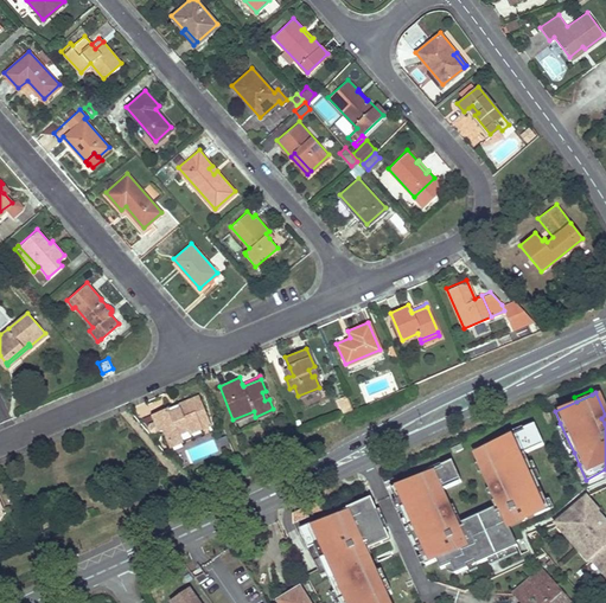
[(197,396),(178,404),(179,408),(170,411),(168,408),(153,414),(155,421),(161,417),(165,425),(163,425),(163,427),(171,444),(182,440),(178,432),(189,428),(190,431),(209,423),(197,396)]
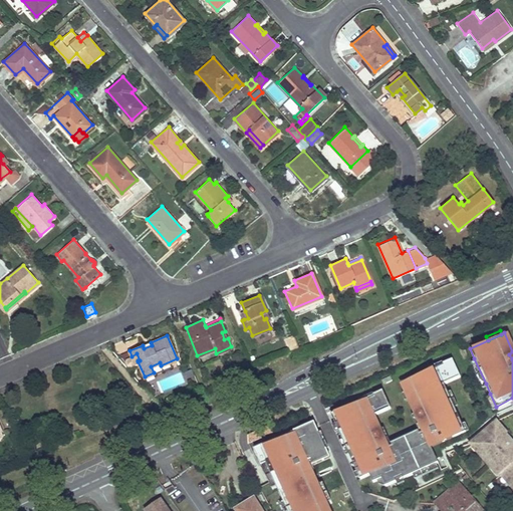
[(138,360),(140,360),(137,353),(132,356),(130,350),(121,354),(133,363),(138,361),(138,360)]
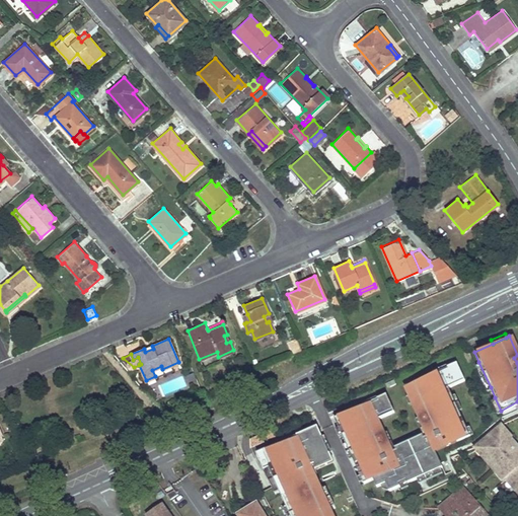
[(359,403),(334,416),(338,425),(339,425),(343,432),(341,432),(345,441),(347,441),(354,455),(352,456),(360,473),(361,472),(364,477),(365,481),(373,476),(376,485),(380,483),(385,481),(388,488),(388,489),(399,484),(398,482),(405,478),(407,481),(416,475),(440,465),(442,464),(435,448),(467,433),(464,425),(465,425),(457,408),(456,408),(449,393),(451,392),(447,384),(463,377),(455,360),(446,364),(447,365),(432,372),(430,373),(429,371),(403,383),(408,392),(410,392),(413,399),(411,399),(418,415),(420,414),(428,432),(423,434),(422,432),(393,445),(394,447),(389,449),(381,431),(383,431),(376,417),(392,410),(384,392),(375,396),(376,397),(362,404),(360,406),(359,403)]
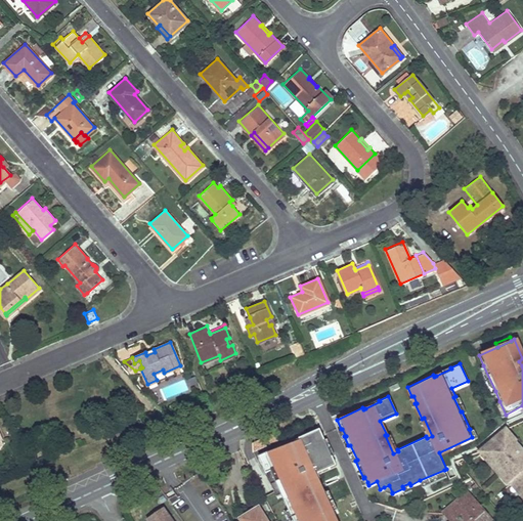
[(436,376),(451,368),(450,367),(449,364),(434,372),(436,376)]
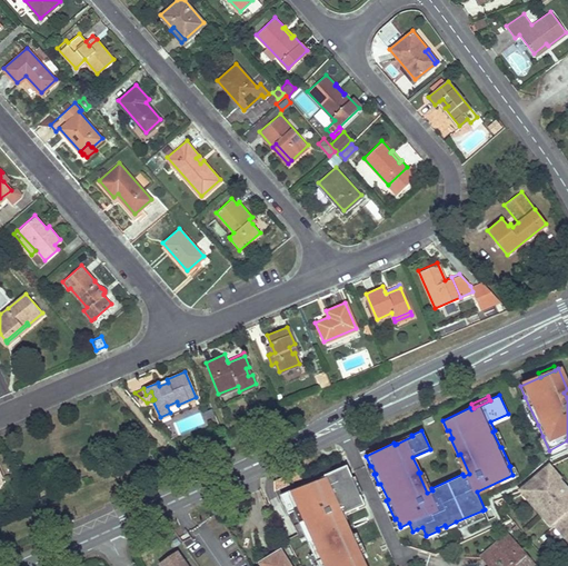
[(538,425),(525,397),(520,399),(534,427),(538,425)]
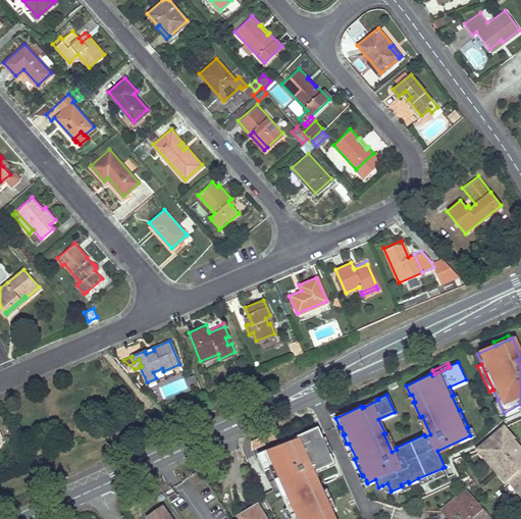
[(163,395),(186,386),(181,376),(160,384),(163,395)]
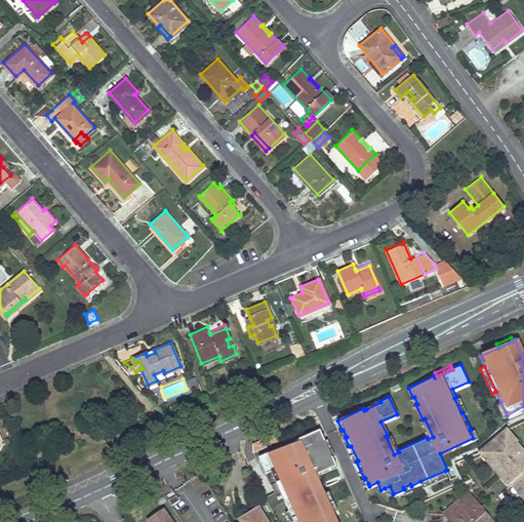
[(456,397),(454,398),(461,412),(462,412),(466,410),(458,396),(456,397)]
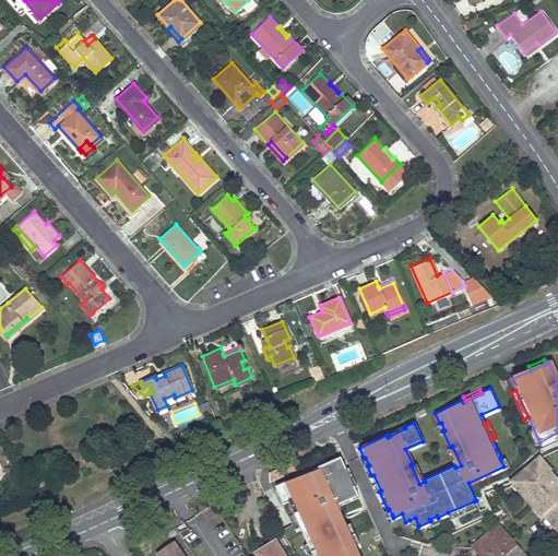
[(390,436),(405,428),(404,427),(403,424),(388,432),(390,436)]
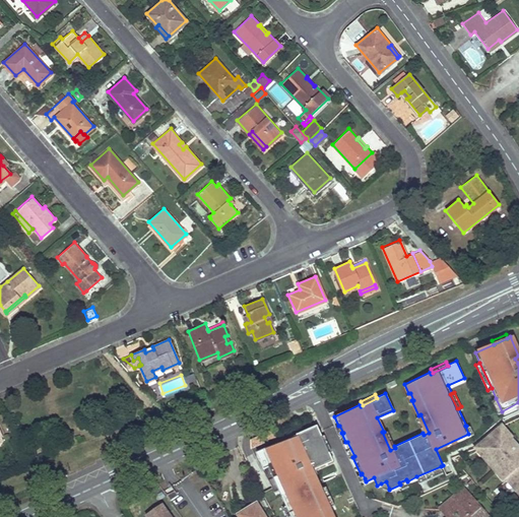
[(498,412),(502,411),(496,398),(492,400),(498,412)]
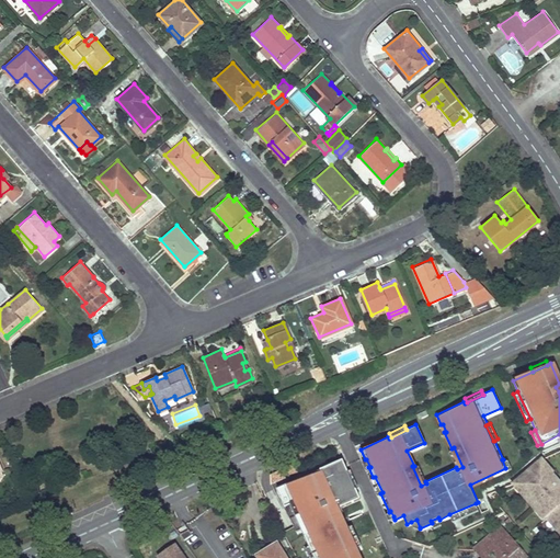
[(463,467),(454,447),(452,448),(448,450),(456,467),(457,469),(463,467)]
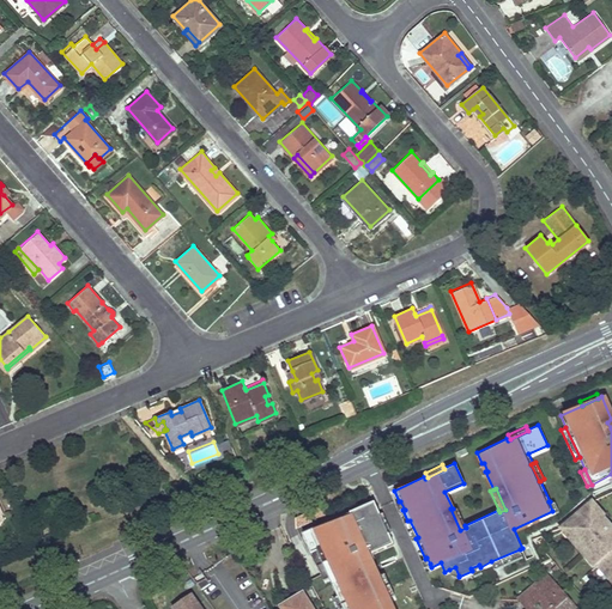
[(591,495),(587,498),(593,505),(597,503),(591,495)]
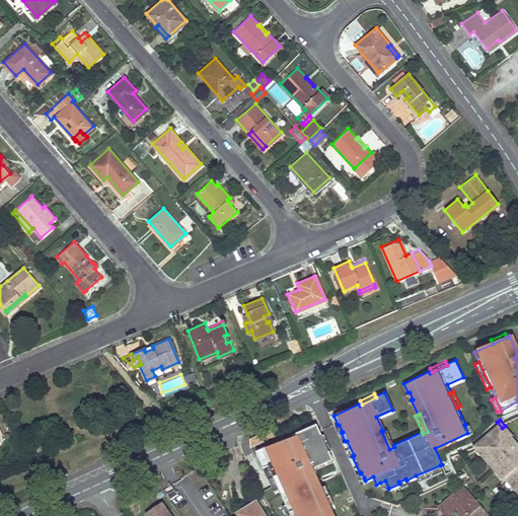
[(497,422),(475,440),(481,445),(477,448),(492,465),(494,463),(503,473),(506,471),(515,483),(512,485),(517,491),(517,490),(517,441),(515,444),(508,436),(511,433),(505,426),(502,428),(497,422)]
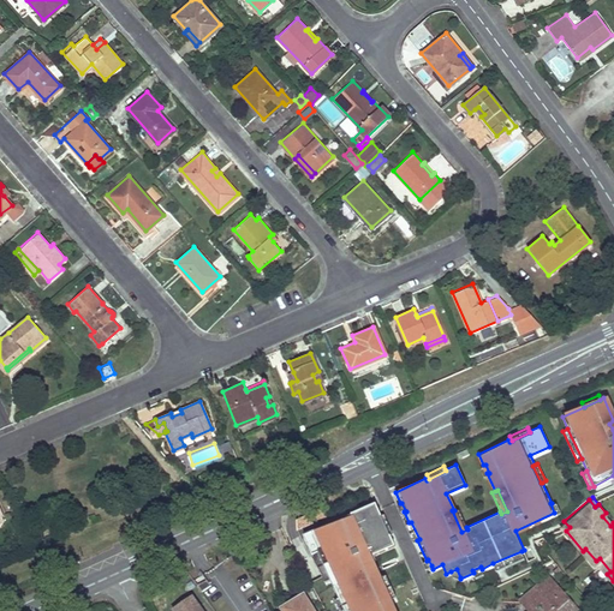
[(329,522),(309,532),(329,579),(338,597),(344,610),(395,610),(389,598),(380,576),(373,559),(368,562),(364,552),(389,540),(382,527),(386,526),(380,514),(375,502),(351,513),(352,517),(332,527),(329,522)]
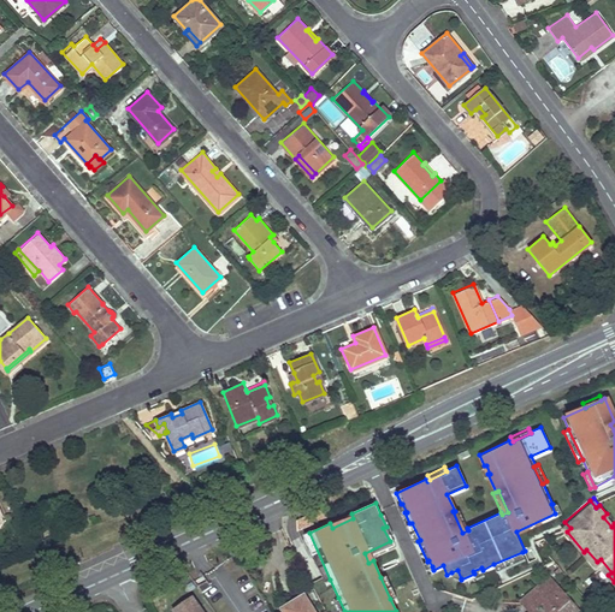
[(455,511),(453,511),(462,533),(468,530),(467,528),(459,509),(455,511)]
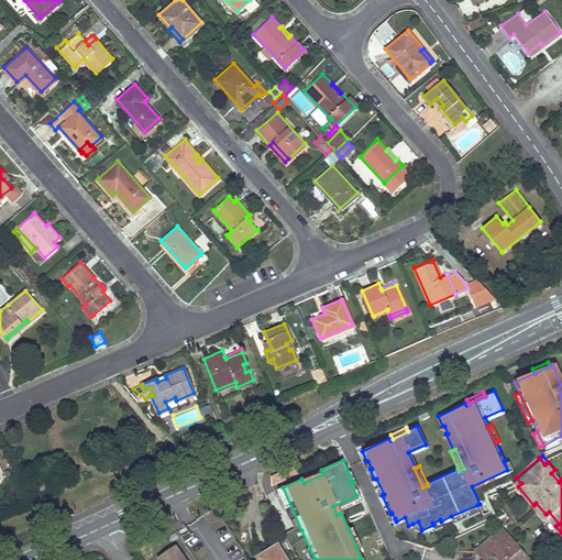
[(304,483),(322,474),(321,470),(301,479),(304,483)]
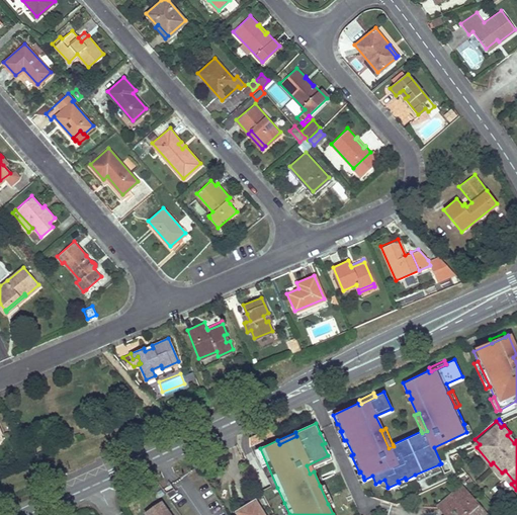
[(322,444),(328,455),(307,465),(310,474),(314,471),(316,470),(314,467),(332,458),(328,449),(330,448),(323,432),(320,433),(325,443),(322,444)]
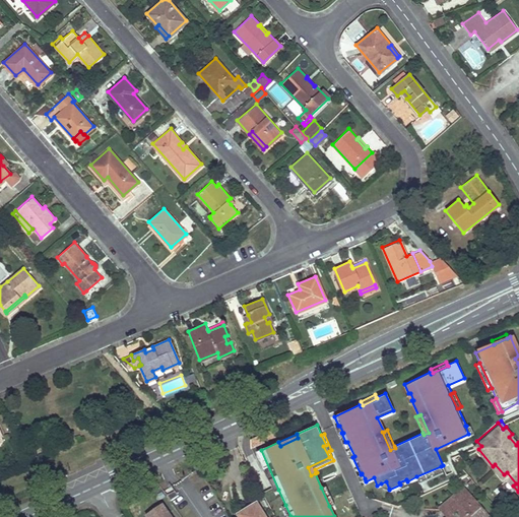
[(518,442),(512,434),(509,437),(516,445),(518,442)]
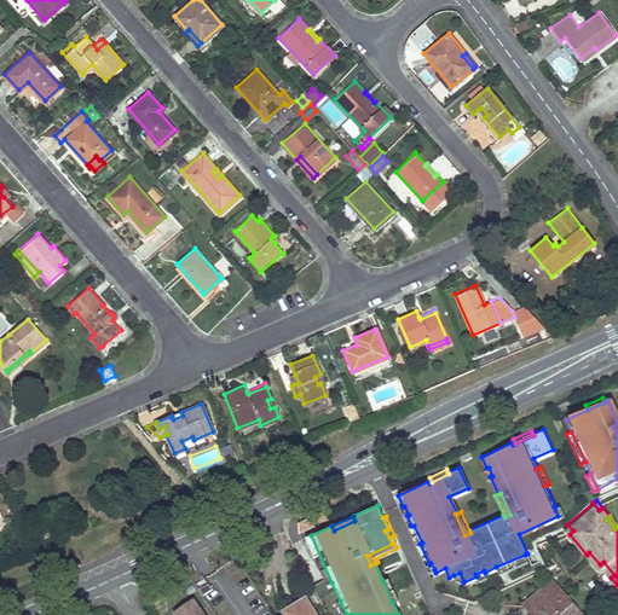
[(420,544),(422,543),(414,526),(411,526),(408,528),(416,545),(420,544)]
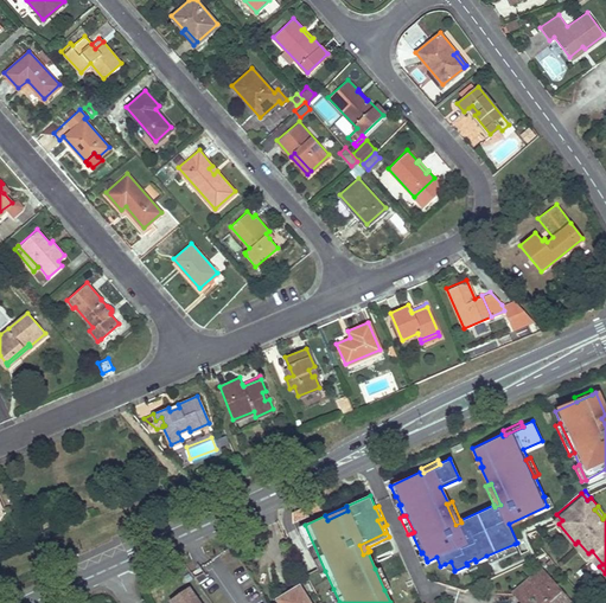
[(325,571),(305,525),(299,527),(320,573),(325,571)]
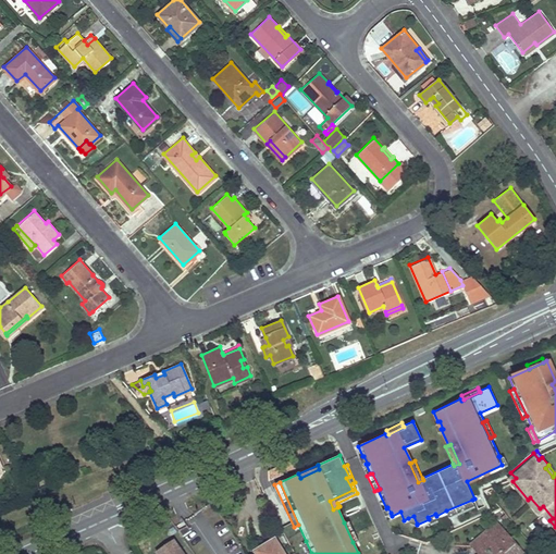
[(530,497),(528,500),(538,511),(540,508),(530,497)]
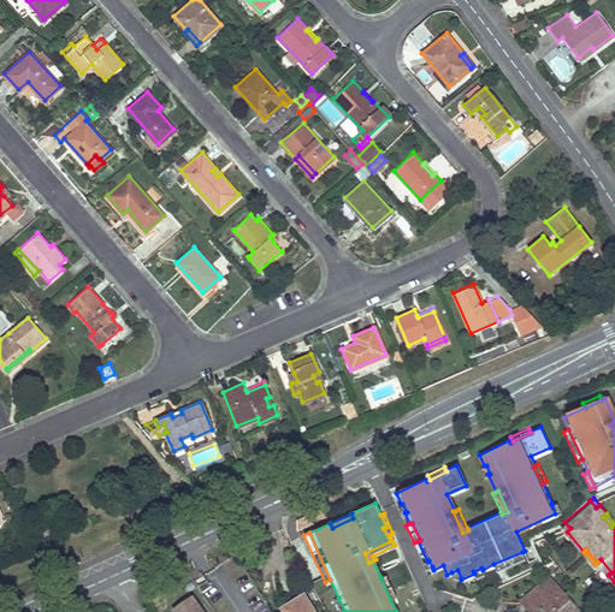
[(522,552),(494,564),(496,570),(525,557),(522,552)]
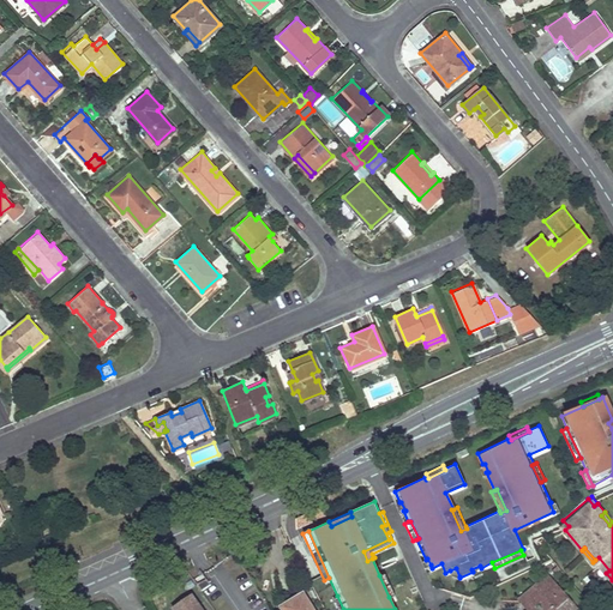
[(599,557),(595,560),(606,573),(610,571),(599,557)]
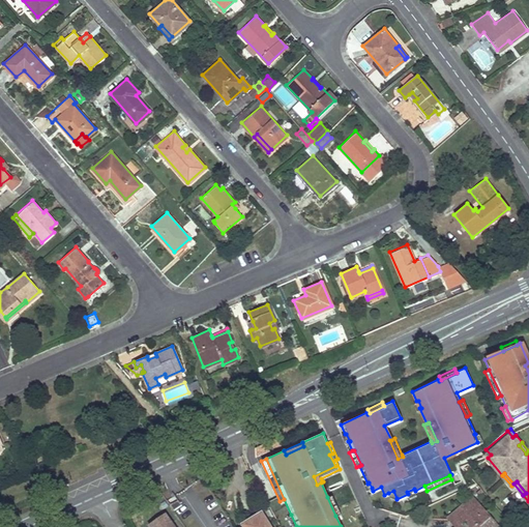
[(486,526),(491,523),(493,524),(496,521),(472,494),(459,505),(467,516),(454,526),(453,526),(486,526)]
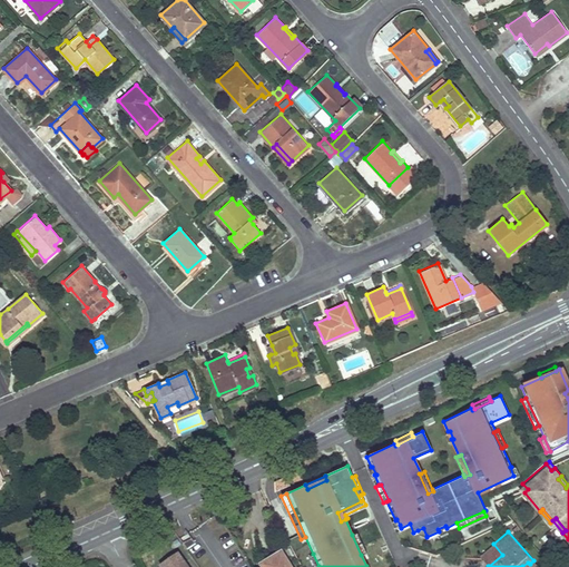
[(352,535),(361,555),(366,553),(356,533),(352,535)]
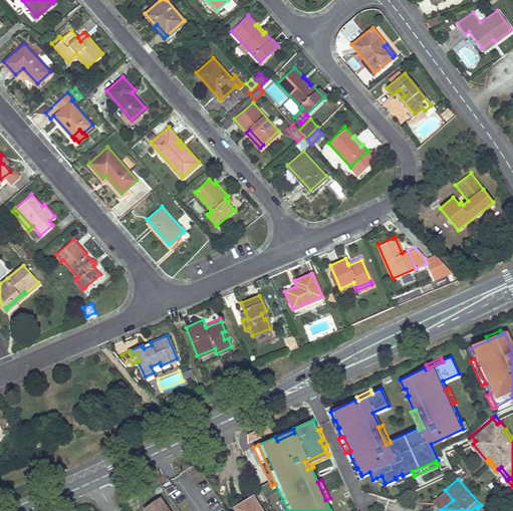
[(453,500),(445,490),(433,500),(441,510),(453,500)]
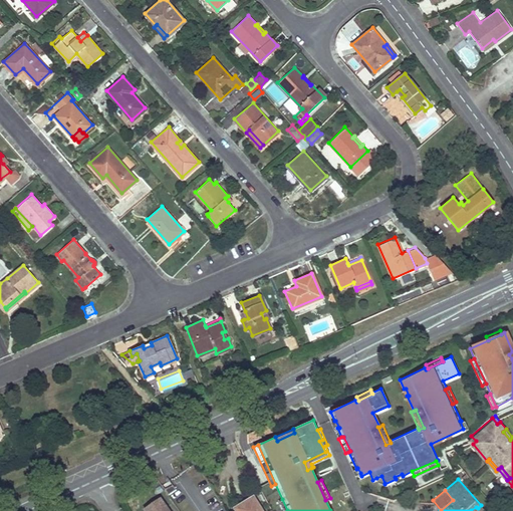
[(236,510),(262,510),(253,495),(234,507),(236,510)]
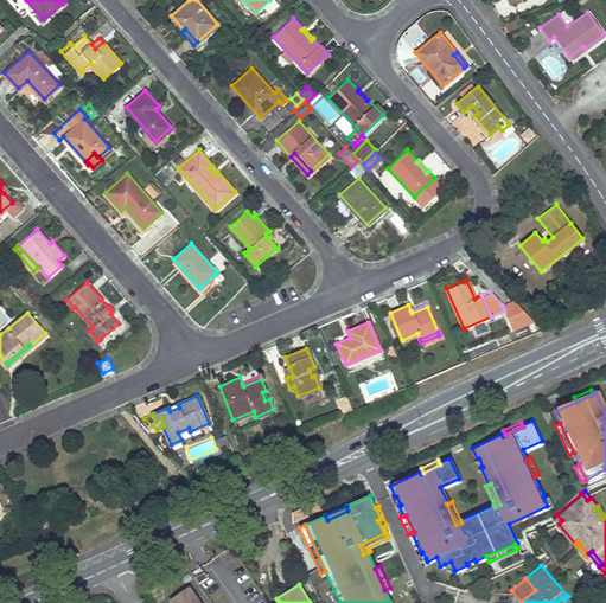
[(201,602),(189,585),(171,598),(173,602),(201,602)]
